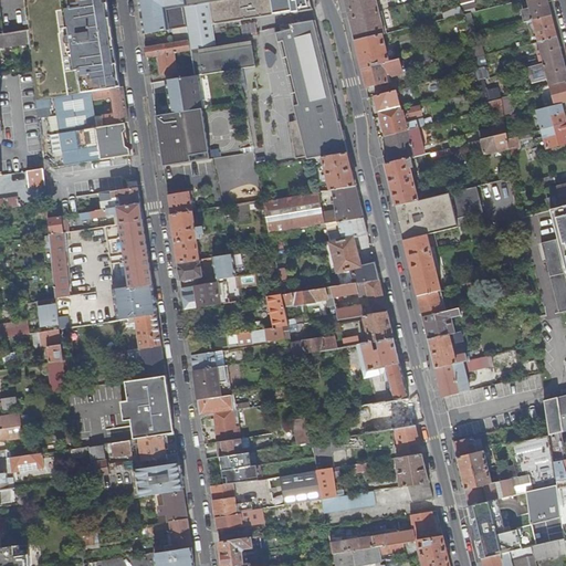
[(88,93),(118,87),(105,0),(74,0),(75,2),(70,3),(71,11),(67,12),(71,38),(69,38),(67,39),(66,41),(66,43),(67,45),(69,46),(70,46),(72,46),(76,72),(80,72),(81,80),(87,79),(88,93)]
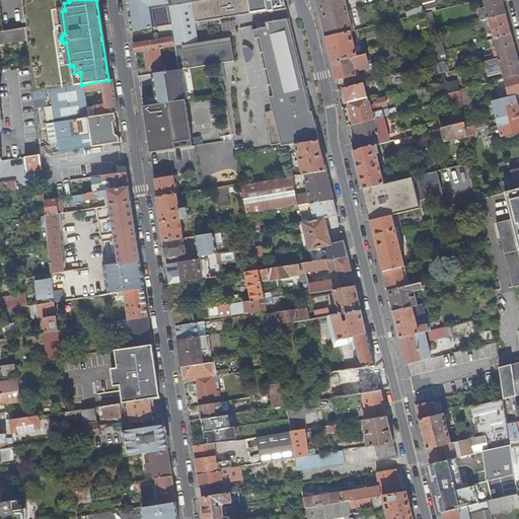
[(159,26),(171,24),(168,6),(201,0),(127,0),(132,31),(159,26)]
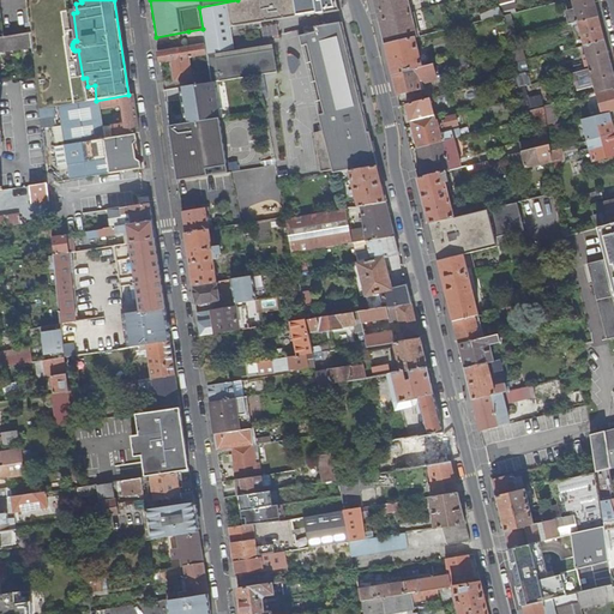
[(217,82),(257,74),(277,71),(274,49),(229,56),(228,49),(234,48),(232,26),(317,13),(317,14),(339,11),(337,1),(336,0),(238,0),(199,7),(203,29),(206,54),(208,60),(209,66),(211,83),(215,82),(217,82)]
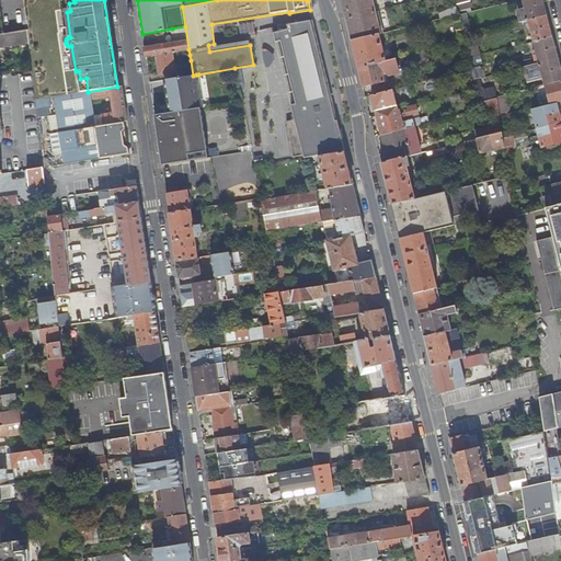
[(342,0),(352,42),(380,34),(381,34),(373,0),(342,0)]
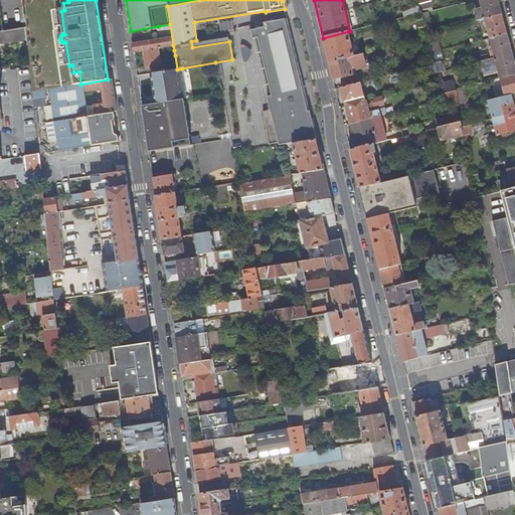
[(431,0),(425,0),(418,2),(420,11),(434,8),(431,0)]
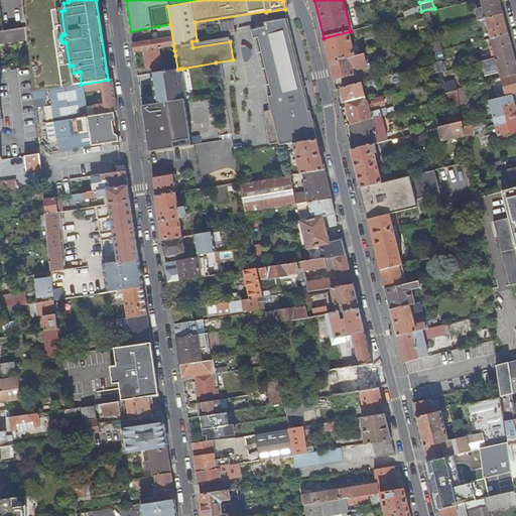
[(501,5),(499,0),(481,0),(484,7),(487,18),(503,14),(501,5)]
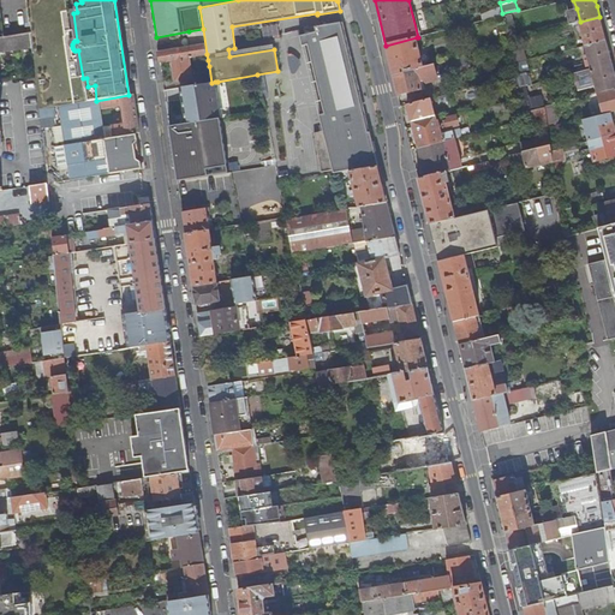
[(580,22),(577,9),(566,11),(569,25),(580,22)]
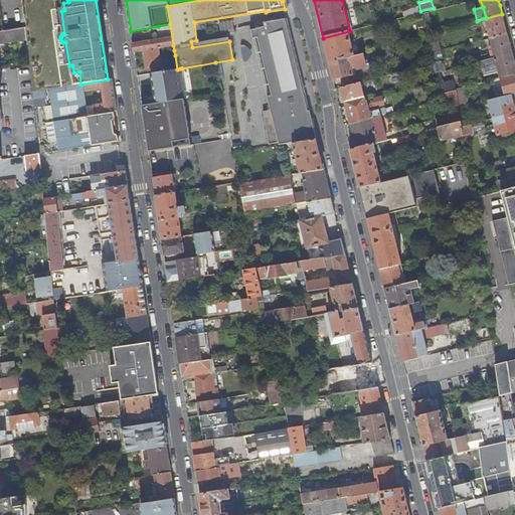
[(432,23),(428,12),(427,12),(421,14),(424,25),(432,23)]
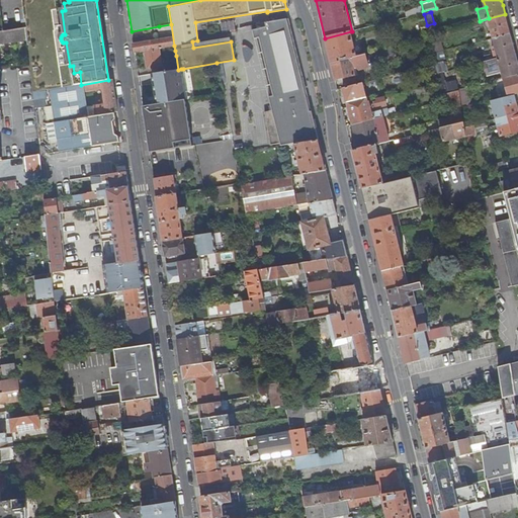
[(508,23),(505,14),(489,18),(494,38),(510,33),(508,23)]
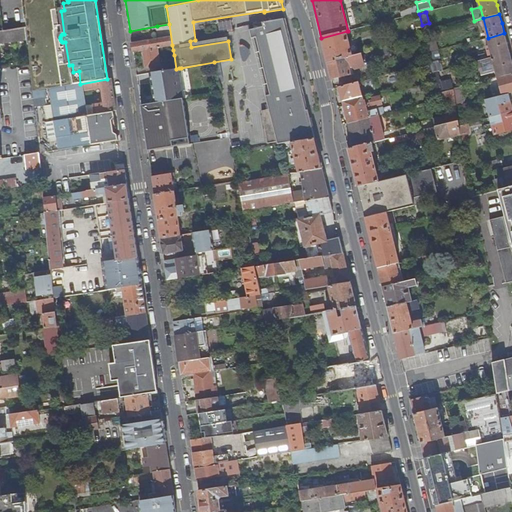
[(289,33),(285,18),(253,24),(254,29),(249,30),(252,39),(256,37),(270,95),(266,96),(268,109),(261,111),(267,144),(277,142),(277,145),(281,145),(287,143),(291,143),(315,139),(312,126),(308,110),(307,106),(304,96),(289,33)]
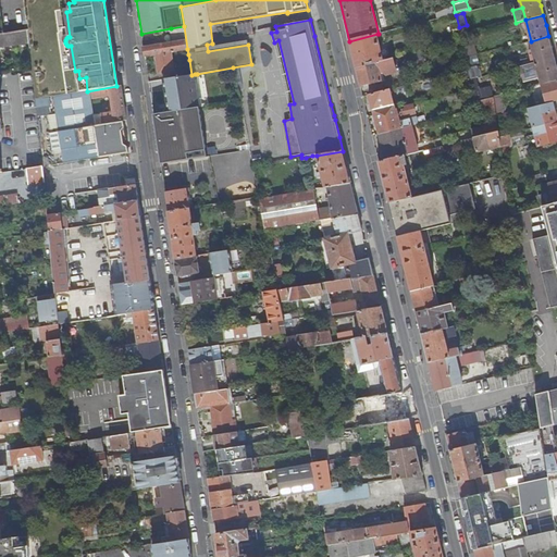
[(254,33),(251,22),(238,24),(240,35),(254,33)]
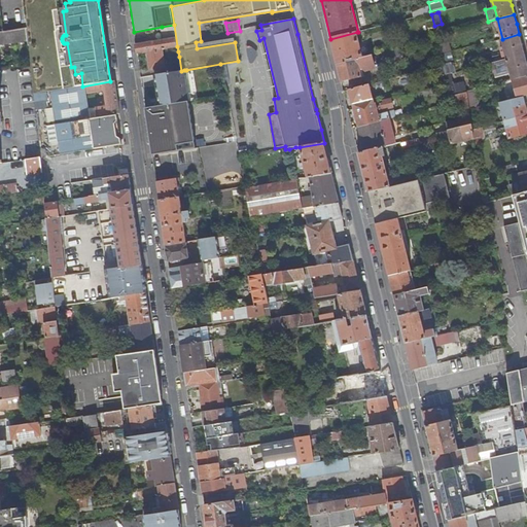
[(177,46),(174,25),(162,27),(164,40),(140,44),(139,39),(135,39),(137,54),(147,53),(150,70),(168,67),(168,64),(165,65),(163,49),(177,46)]
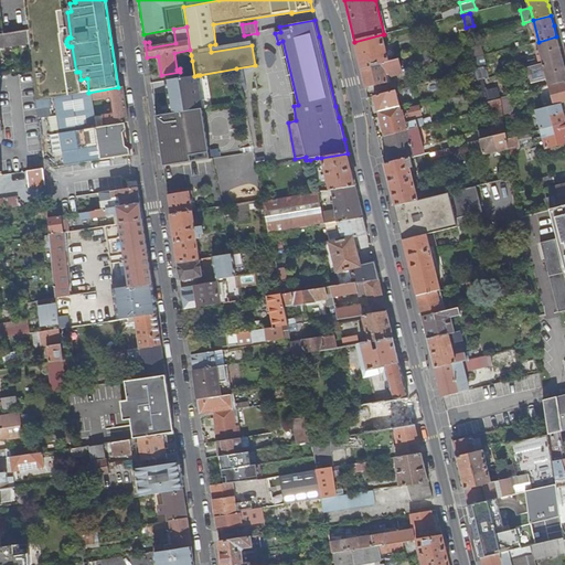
[(0,48),(8,48),(8,46),(31,43),(29,31),(4,34),(0,34),(0,48)]
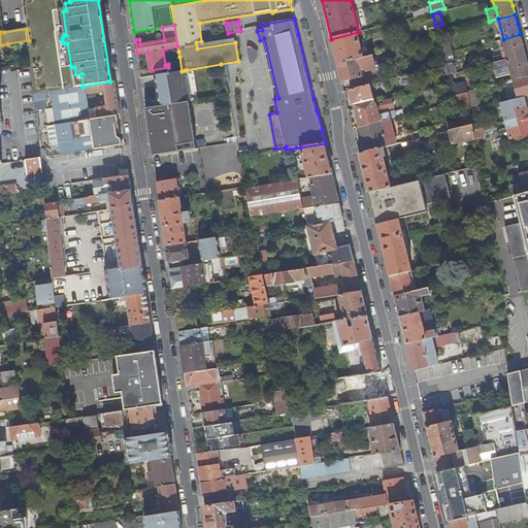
[(358,32),(331,39),(337,64),(364,57),(358,32)]
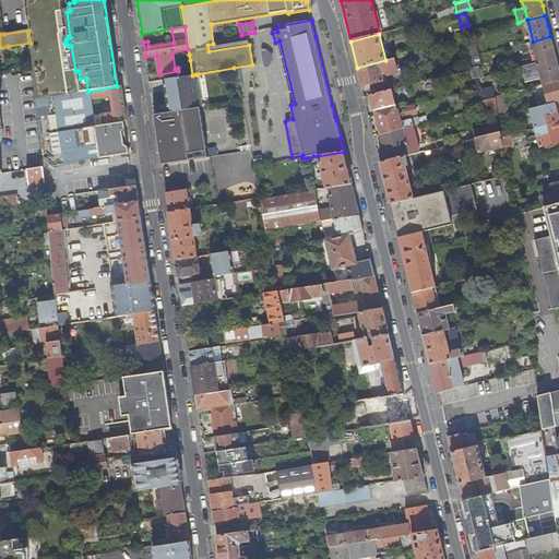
[(554,48),(550,36),(533,42),(538,62),(556,57),(554,48)]
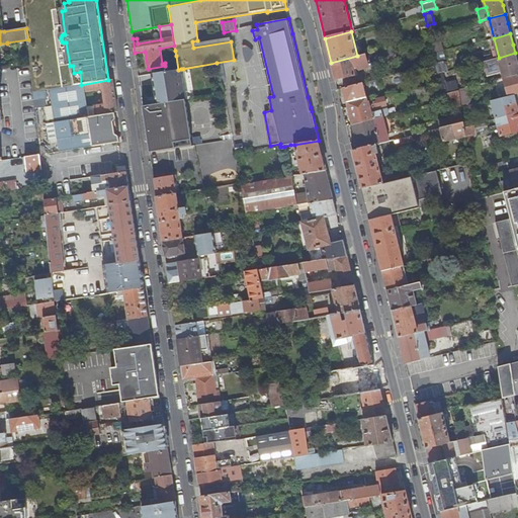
[(441,61),(439,53),(434,54),(436,66),(438,74),(444,72),(441,61)]
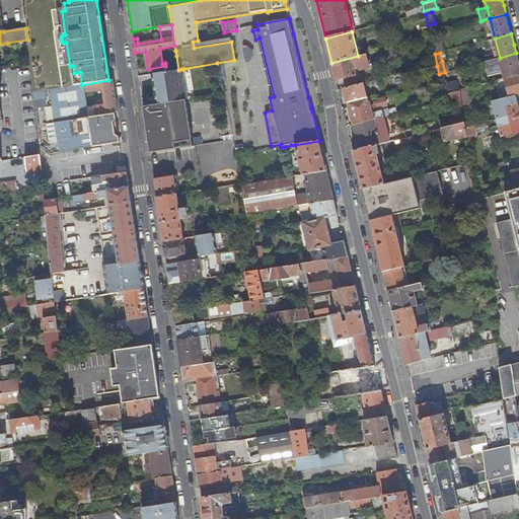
[(518,64),(518,63),(516,53),(500,58),(503,73),(505,78),(518,73),(518,64)]
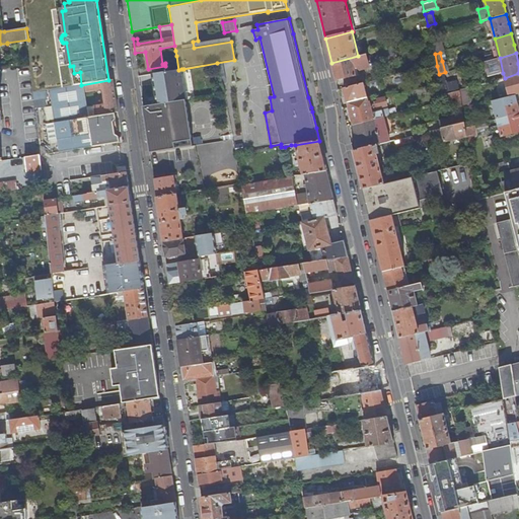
[(358,56),(331,63),(335,72),(337,81),(357,75),(354,66),(357,65),(358,68),(361,69),(370,67),(367,54),(358,56)]
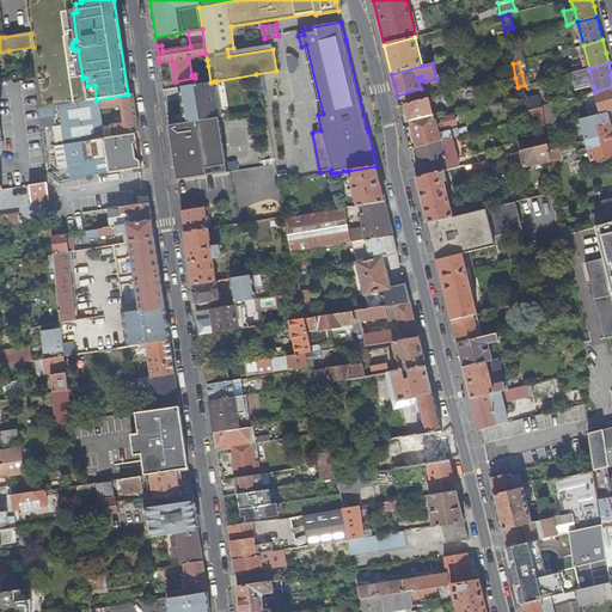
[(200,84),(210,83),(208,66),(201,67),(202,80),(199,81),(200,84)]
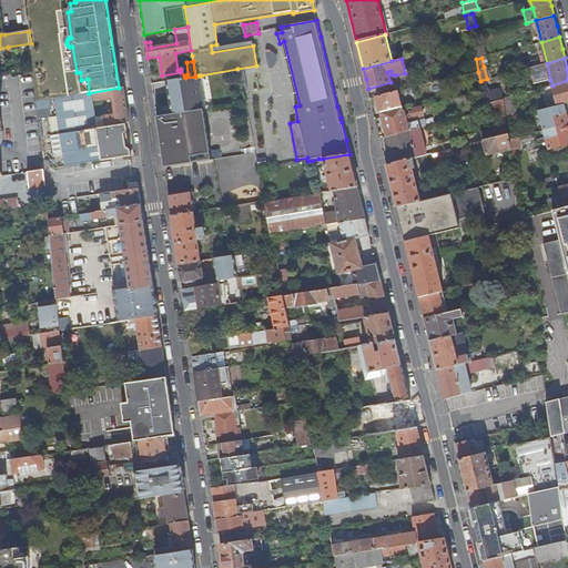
[(550,80),(547,63),(530,68),(535,83),(550,80)]
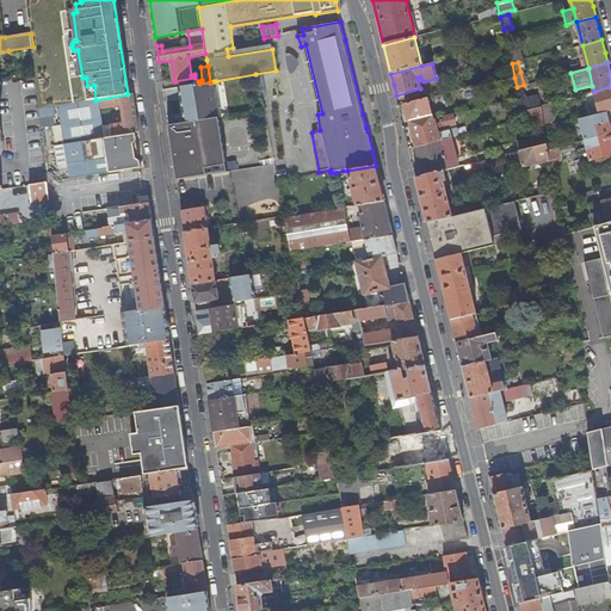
[(179,87),(185,123),(196,122),(213,118),(218,118),(214,81),(210,82),(199,84),(179,87)]
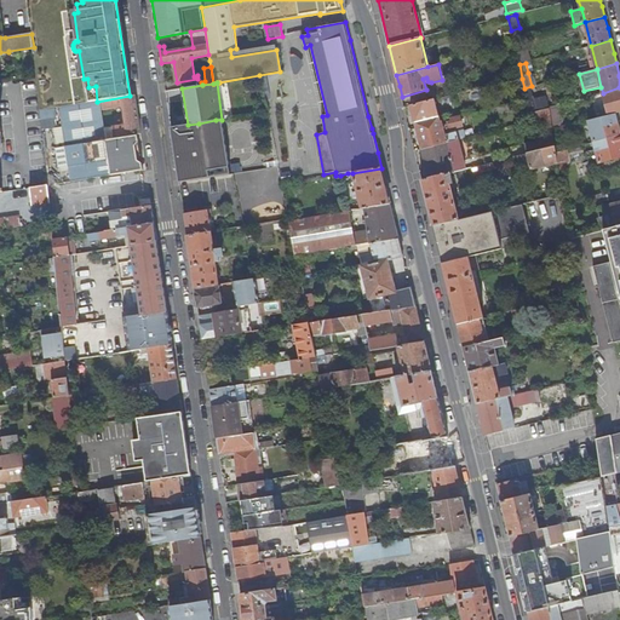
[(537,112),(532,86),(524,89),(527,101),(530,113),(537,112)]
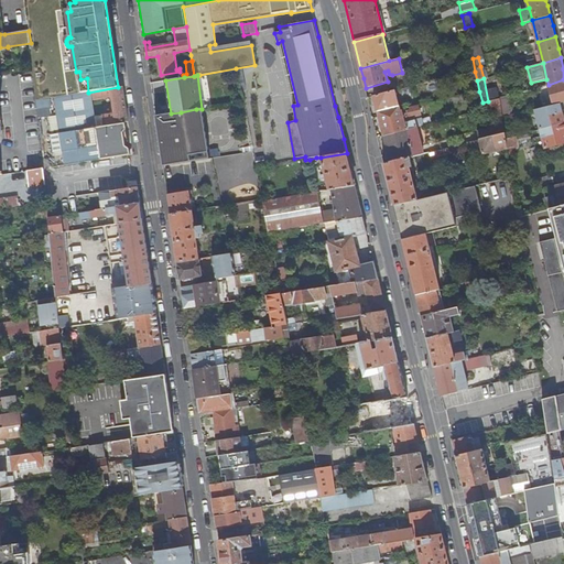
[(563,79),(549,85),(554,105),(560,104),(563,101),(563,79)]
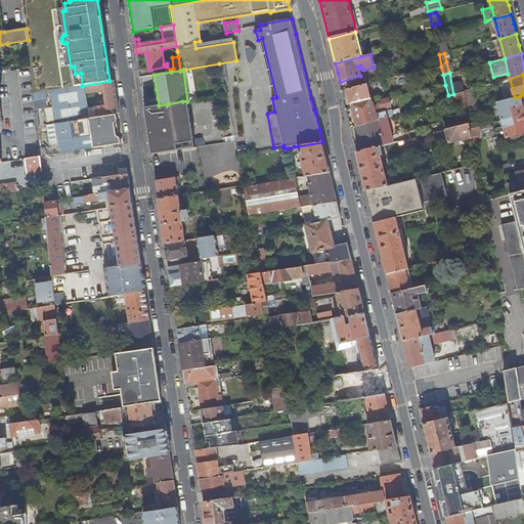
[(117,113),(120,113),(119,104),(115,81),(110,81),(82,86),(81,86),(85,116),(88,117),(90,118),(87,93),(104,90),(105,101),(102,101),(103,106),(95,108),(96,117),(102,116),(117,113)]
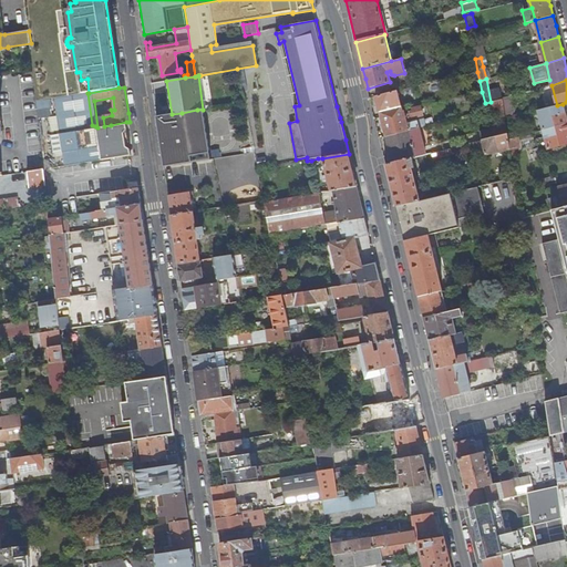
[(377,96),(381,116),(403,111),(399,94),(403,93),(402,91),(377,96)]
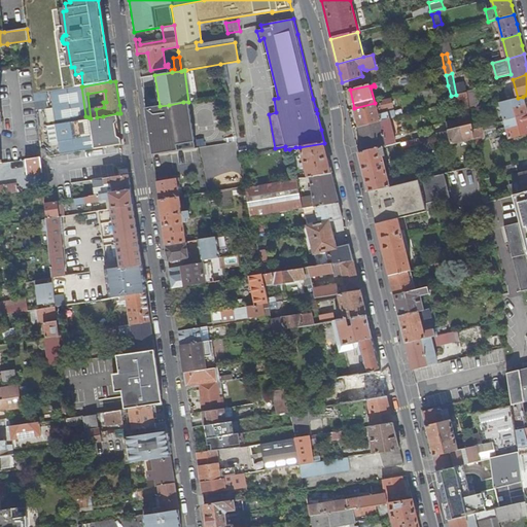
[(61,154),(121,144),(120,137),(117,136),(116,131),(106,133),(103,116),(97,117),(91,118),(89,117),(85,116),(81,86),(77,88),(51,92),(55,110),(57,124),(49,125),(49,127),(47,127),(49,143),(51,143),(53,145),(60,144),(61,154)]
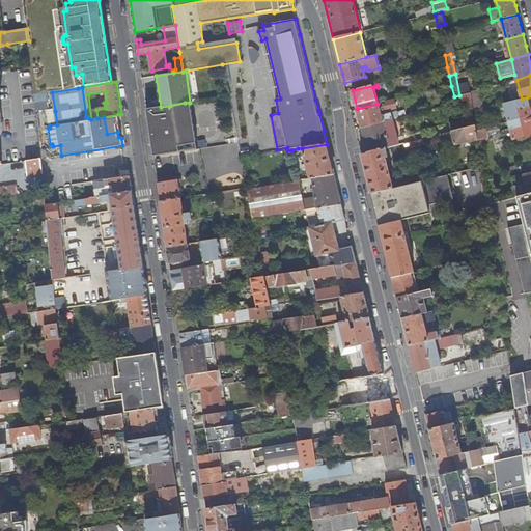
[(483,109),(480,89),(471,92),(472,98),(474,111),(477,110),(483,109)]
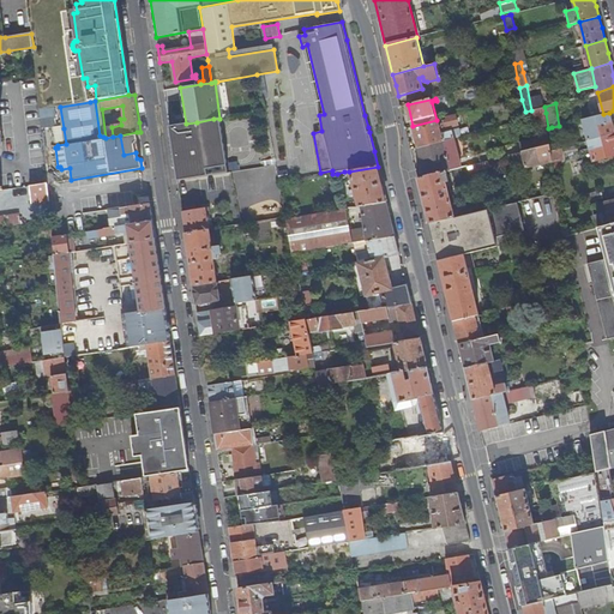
[(546,113),(545,107),(531,110),(525,112),(527,119),(540,115),(546,113)]
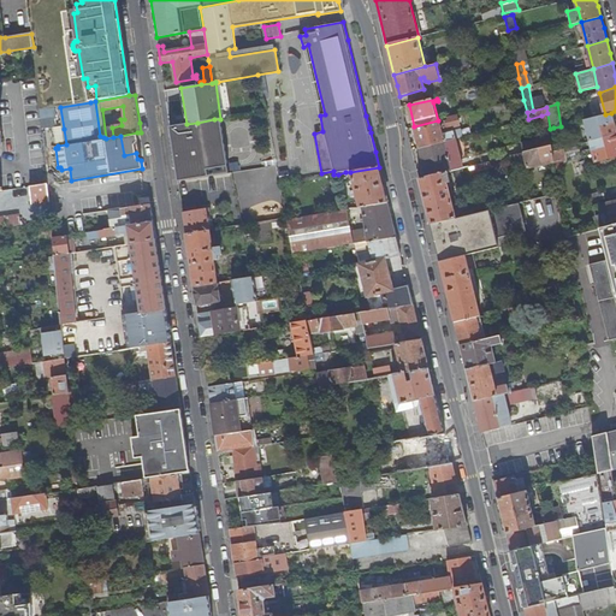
[(550,129),(548,113),(542,116),(544,137),(551,136),(550,129)]
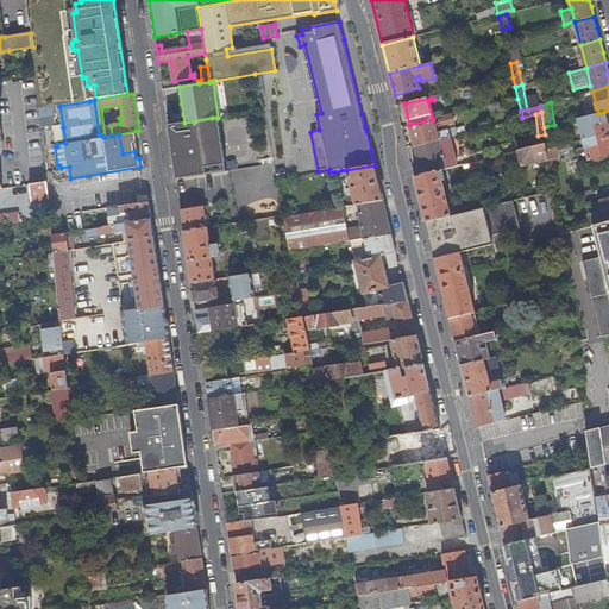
[(608,130),(604,112),(598,113),(578,118),(584,139),(608,132),(608,130)]
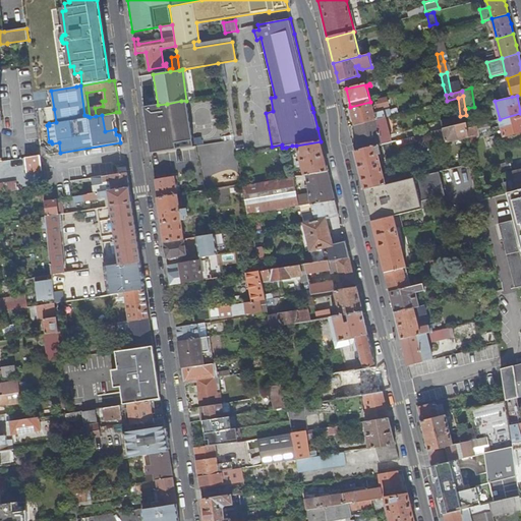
[(350,107),(355,125),(386,117),(392,116),(392,115),(391,110),(375,113),(374,110),(390,106),(388,98),(380,100),(380,103),(377,104),(377,105),(373,106),(372,102),(370,102),(350,107)]
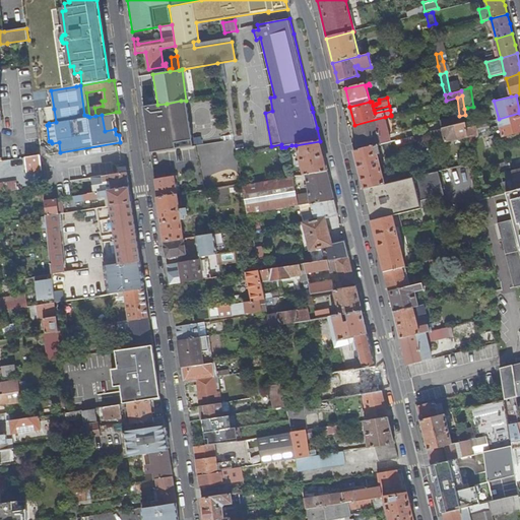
[(193,146),(186,102),(144,108),(147,132),(150,152),(193,146)]
